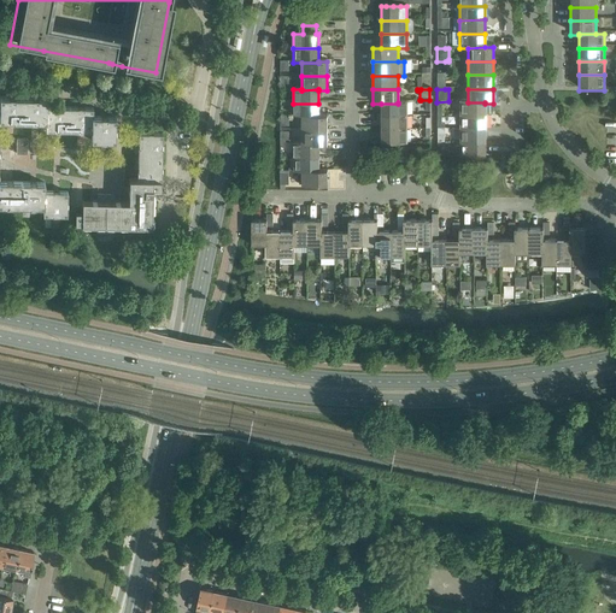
[(0,123),(22,124),(22,100),(0,99),(0,123)]
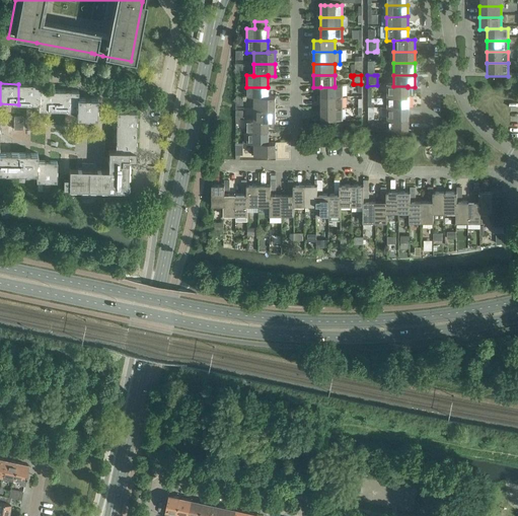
[(18,104),(38,104),(38,92),(39,92),(39,84),(18,84),(18,104)]
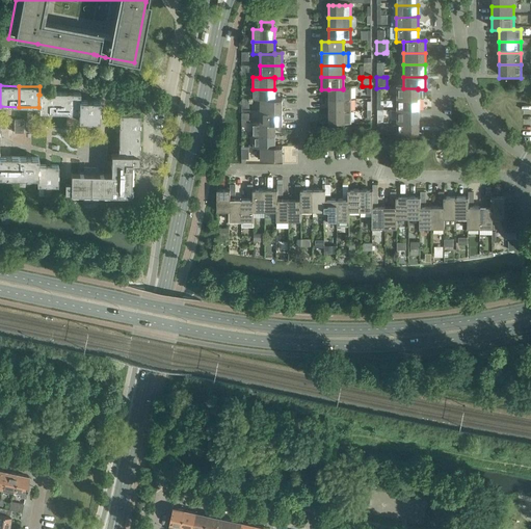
[(350,88),(343,88),(343,89),(328,89),(328,101),(350,101),(350,88)]
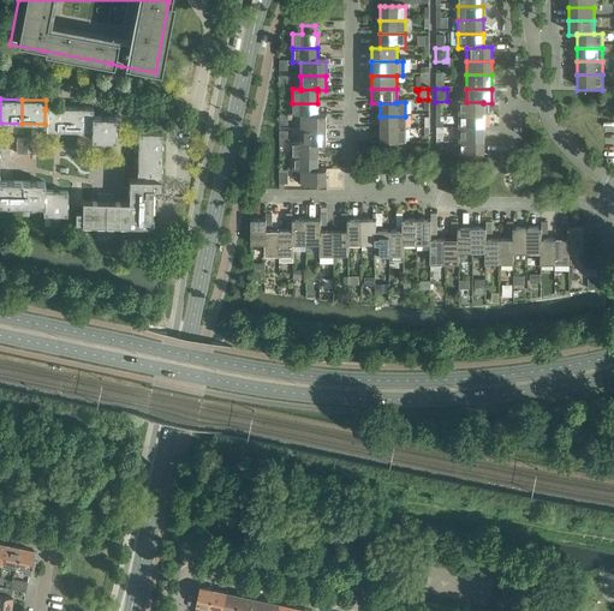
[(483,117),(483,103),(483,102),(466,102),(458,102),(458,117),(483,117)]
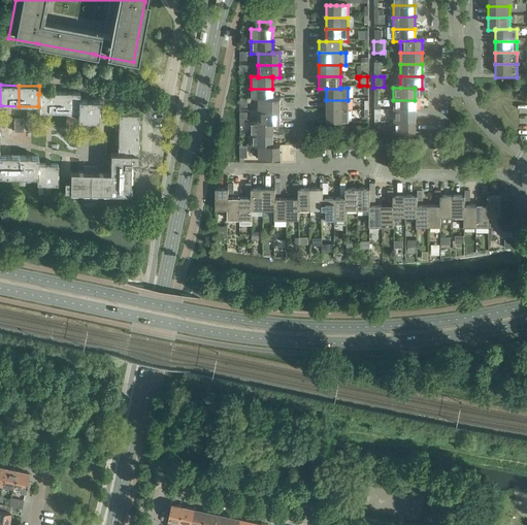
[(272,101),(272,100),(272,89),(251,89),(251,101),(258,101),(272,101)]
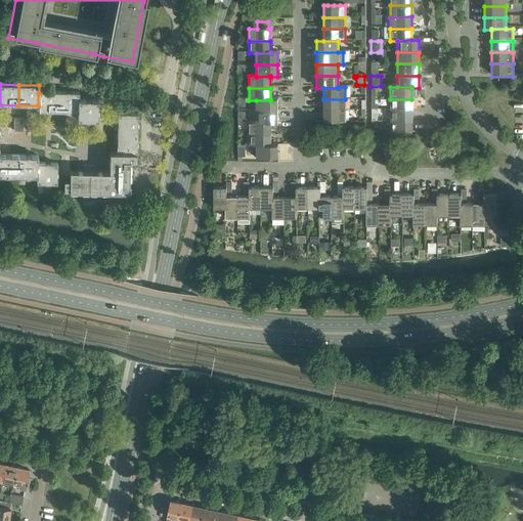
[(38,93),(38,105),(37,114),(57,114),(57,93),(39,93),(38,93)]
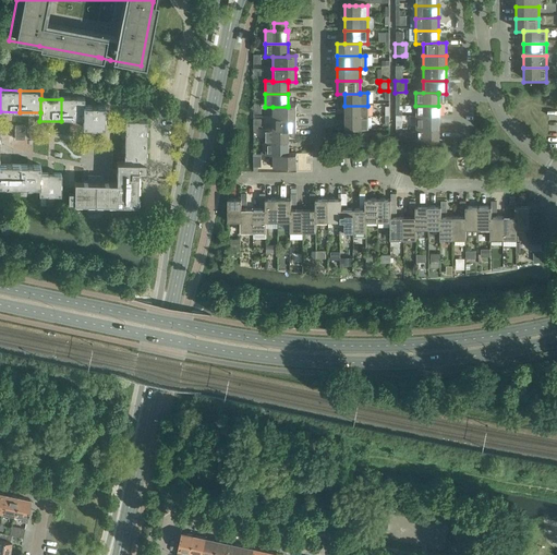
[(61,121),(82,122),(82,108),(83,108),(83,100),(61,99),(61,121)]
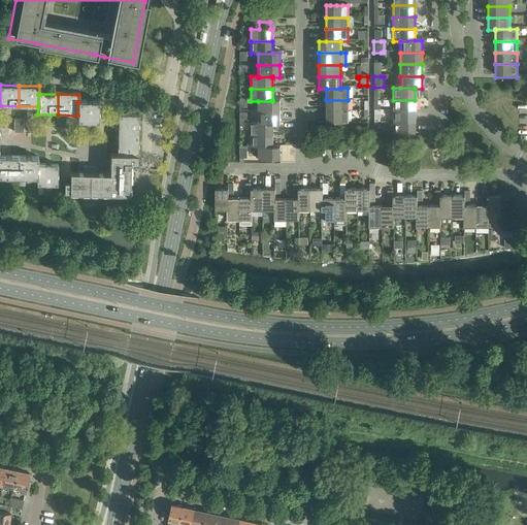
[(258,112),(280,112),(280,100),(272,100),(272,101),(258,101),(258,112)]
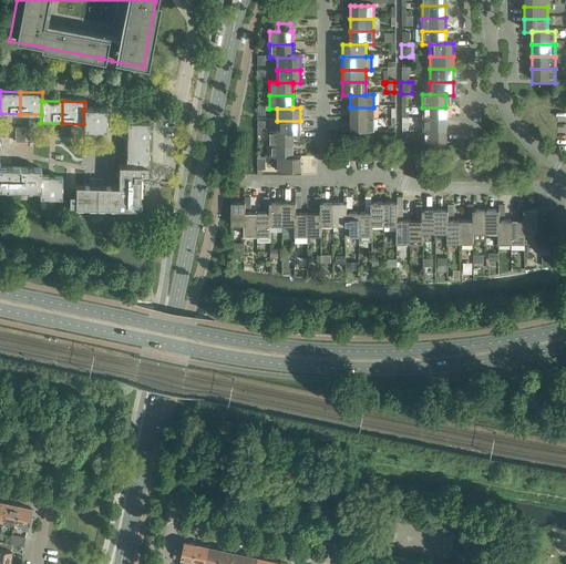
[(350,121),(373,121),(373,108),(350,108),(350,121)]
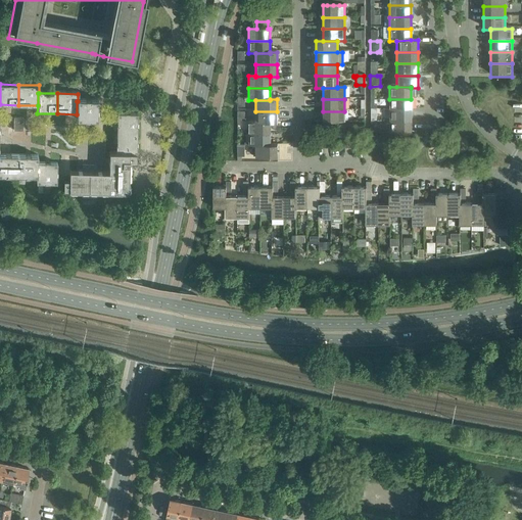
[(411,99),(389,99),(389,110),(411,110),(411,99)]
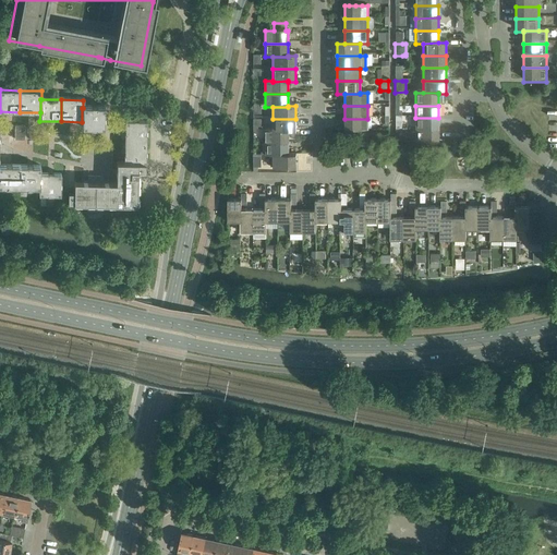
[(82,108),(82,122),(82,130),(104,130),(104,108),(83,108),(82,108)]
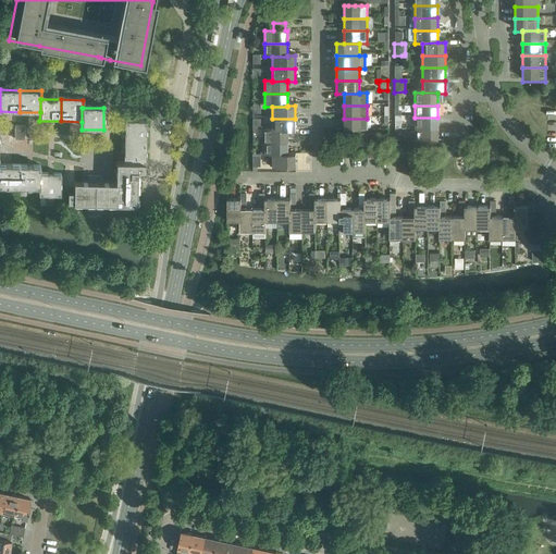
[(415,118),(415,131),(437,131),(437,118),(415,118)]
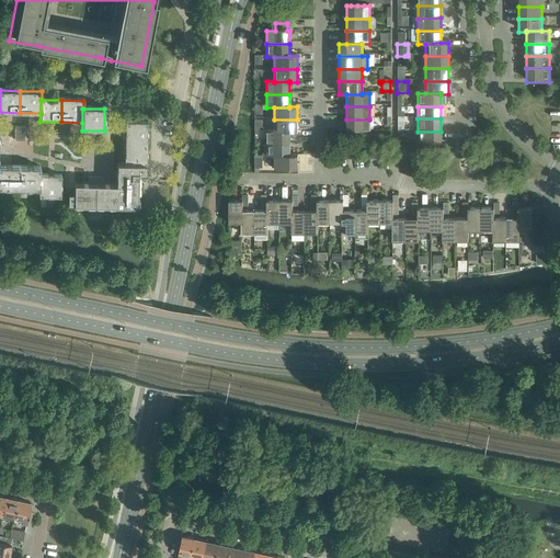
[(289,133),(297,133),(297,120),(274,120),(274,132),(274,133),(289,133)]
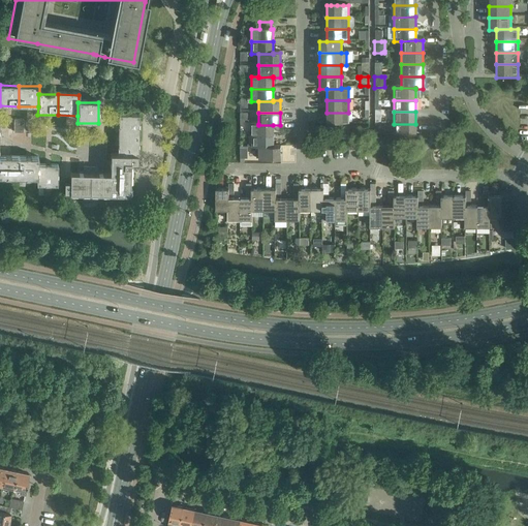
[(348,125),(348,113),(327,113),(327,125),(348,125)]
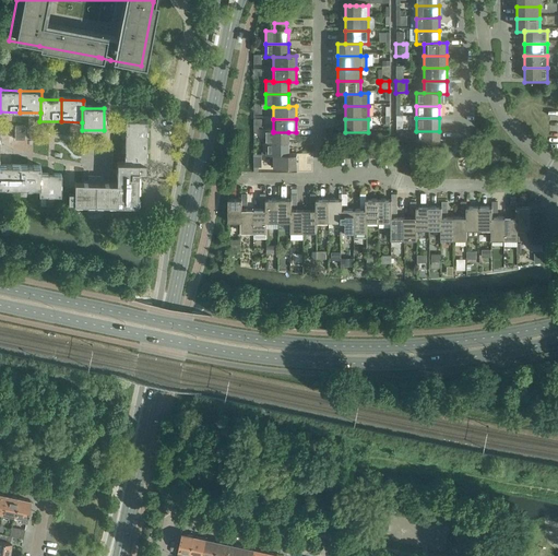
[(146,123),(125,122),(123,144),(146,144),(146,123)]
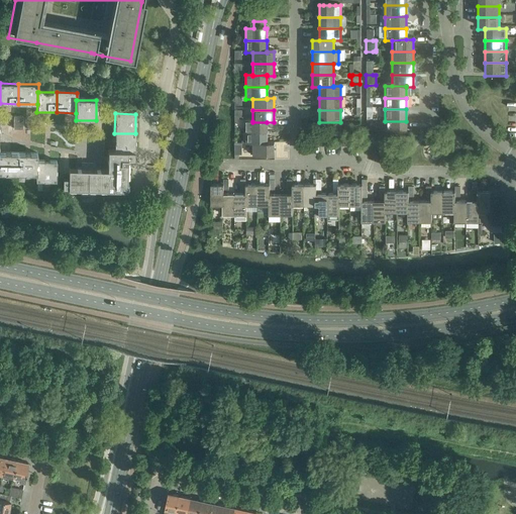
[(267,133),(267,122),(252,122),(252,121),(245,121),(245,133),(267,133)]
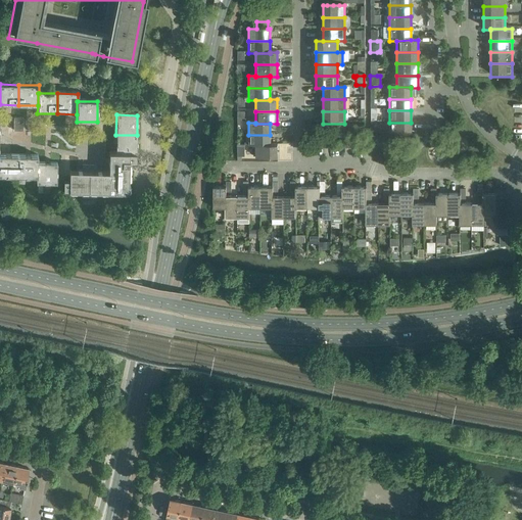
[(411,123),(389,123),(389,135),(411,135),(411,123)]
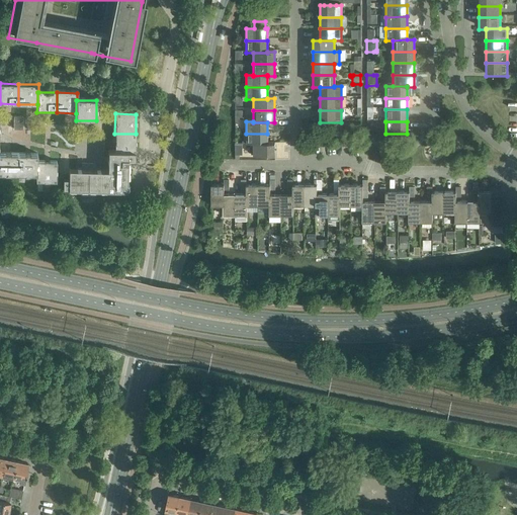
[(80,164),(80,171),(68,171),(68,179),(62,179),(62,189),(67,189),(67,191),(80,191),(80,198),(94,198),(95,192),(126,192),(127,161),(134,161),(134,154),(135,154),(136,134),(114,134),(114,153),(107,153),(106,172),(95,171),(95,165),(80,164)]
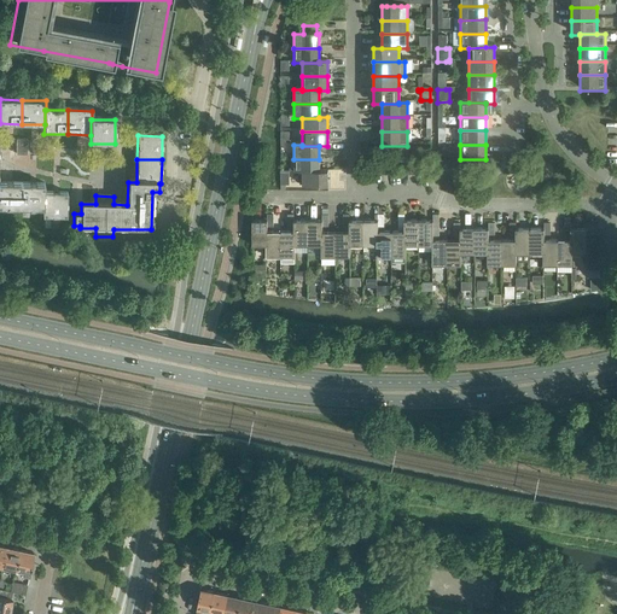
[(319,173),(319,159),(294,159),(294,174),(302,174),(302,173),(319,173)]
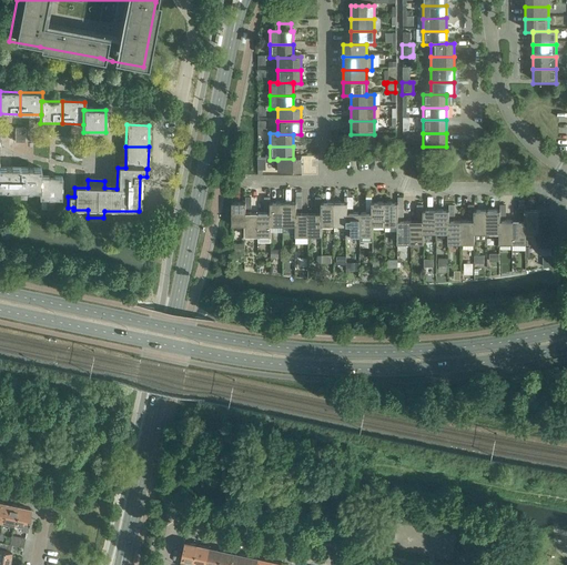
[(277,159),(277,160),(277,172),(301,172),(301,159),(293,159),(277,159)]
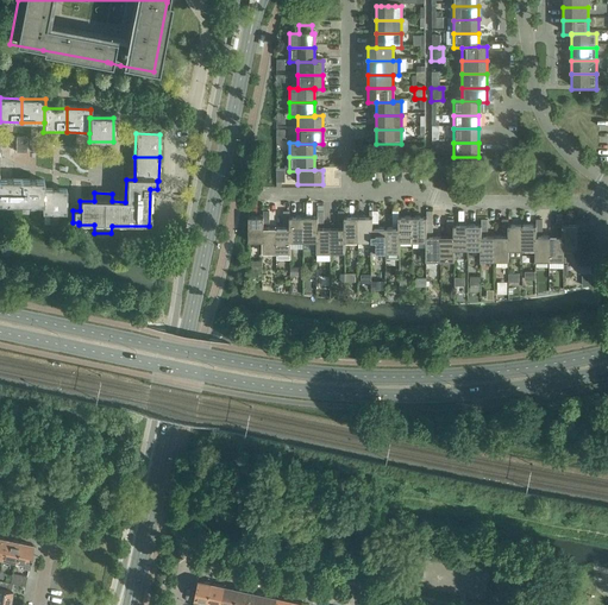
[(0,206),(19,206),(19,182),(0,181),(0,206)]
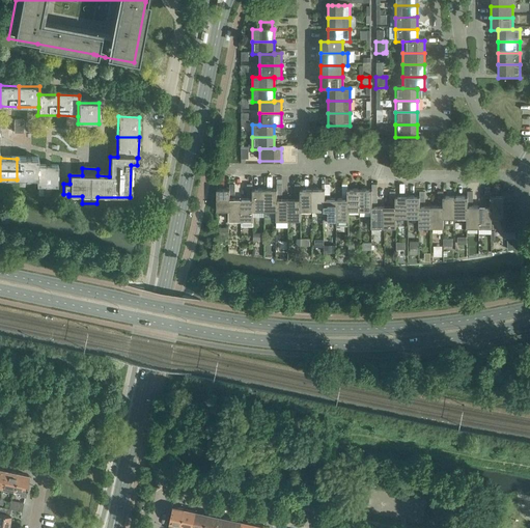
[(17,179),(36,181),(36,167),(37,167),(37,160),(17,159),(17,179)]
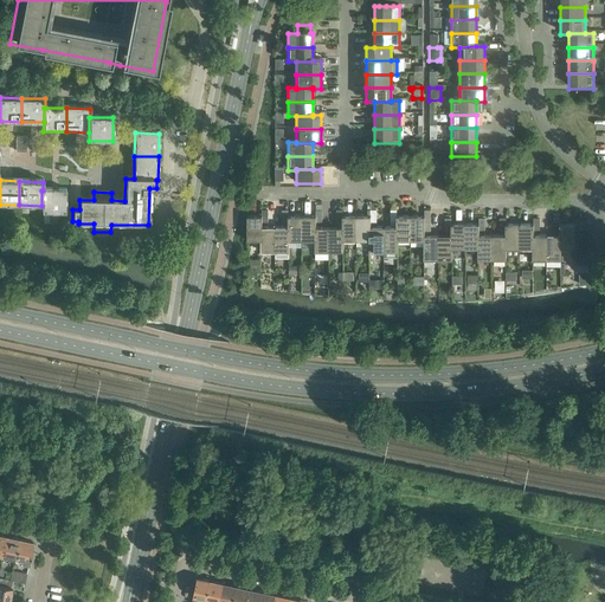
[(42,191),(42,206),(42,214),(64,215),(65,191),(43,191),(42,191)]
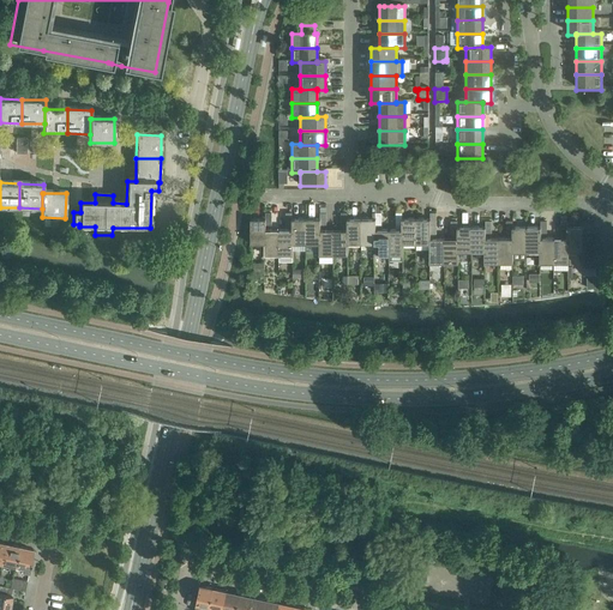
[(360,222),(360,247),(360,253),(373,253),(373,247),(374,247),(374,218),(380,218),(380,216),(374,216),(372,216),(372,222),(360,222)]
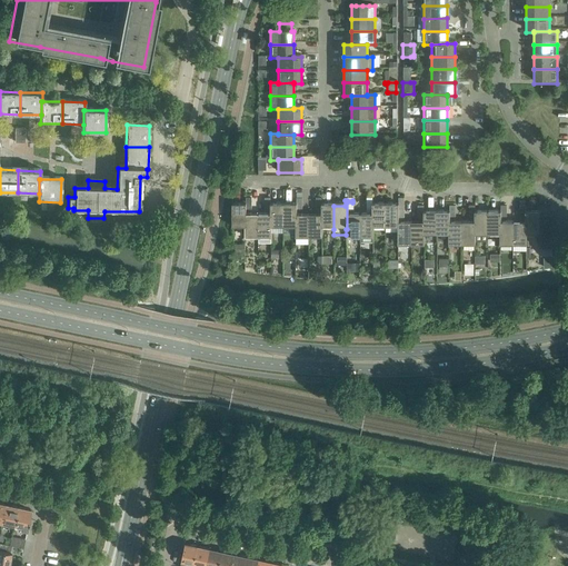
[(366,216),(359,216),(359,239),(359,245),(372,245),(372,229),(372,216),(371,216),(371,211),(371,206),(371,200),(366,200),(366,216)]
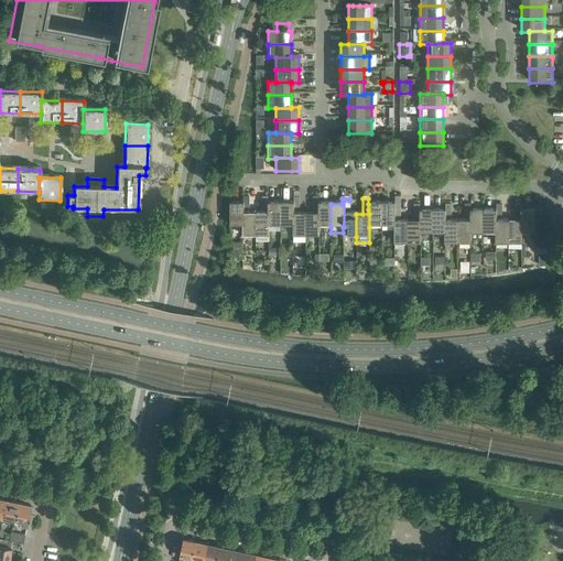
[(393,245),(407,245),(407,222),(400,222),(400,198),(394,198),(394,204),(393,204),(393,209),(394,209),(394,222),(393,222),(393,227),(393,245)]
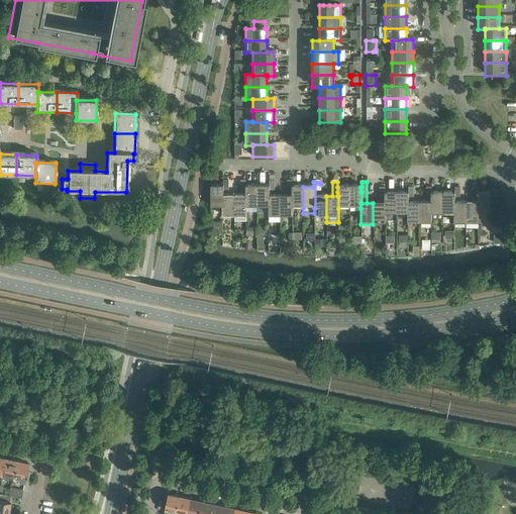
[(315,184),(315,208),(314,208),(314,213),(314,217),(315,217),(315,219),(324,219),(324,217),(326,217),(326,196),(320,196),(320,184),(315,184)]
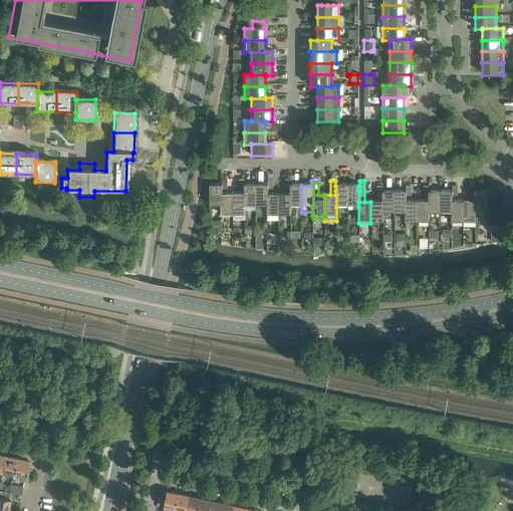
[(209,207),(220,207),(221,207),(221,195),(222,195),(222,191),(221,191),(221,186),(209,186),(209,207)]
